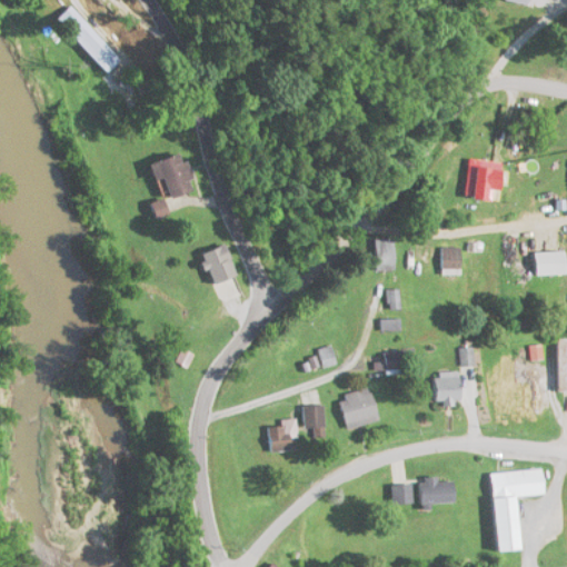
[(57,20),(108,73),(122,60),(71,7),(57,20)]
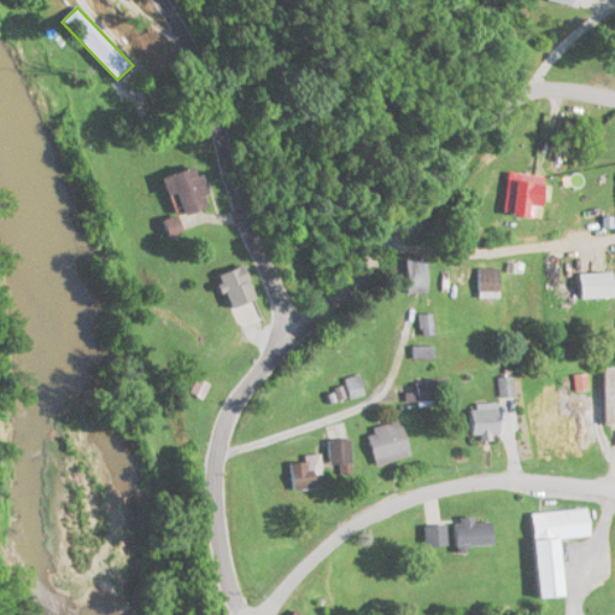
[(171,203),(181,200),(185,215),(212,208),(201,167),(165,177),(171,203)]
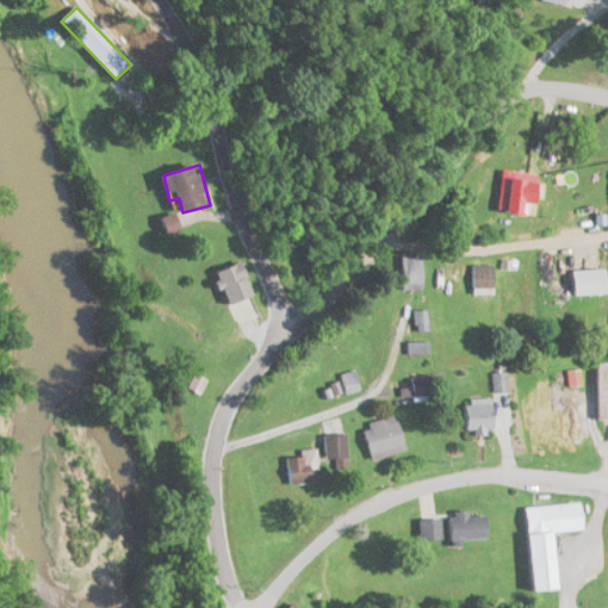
[(539,178),(509,178),(509,215),(529,215),(529,204),(539,204),(539,178)]
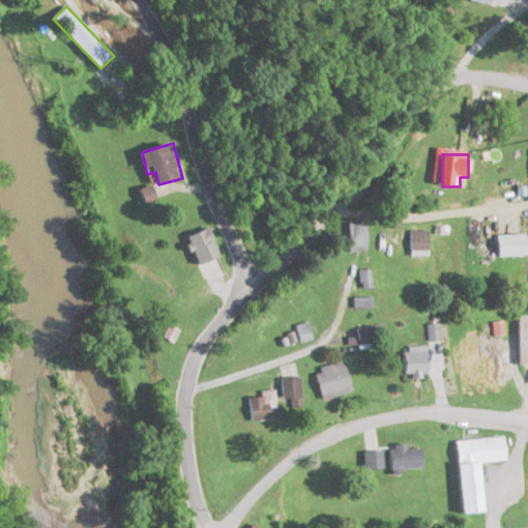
[(369,223),(350,223),(350,251),(369,251),(369,223)]
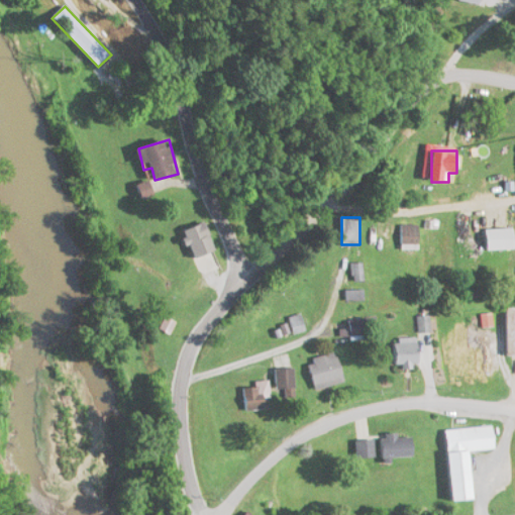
[(215,249),(206,226),(186,235),(195,258),(215,249)]
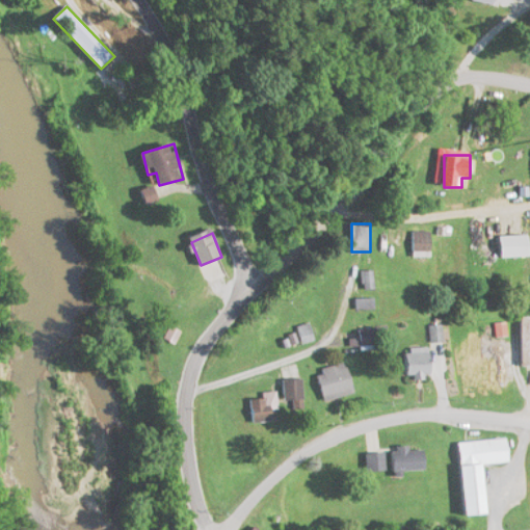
[(407,377),(432,377),(432,348),(407,348),(407,377)]
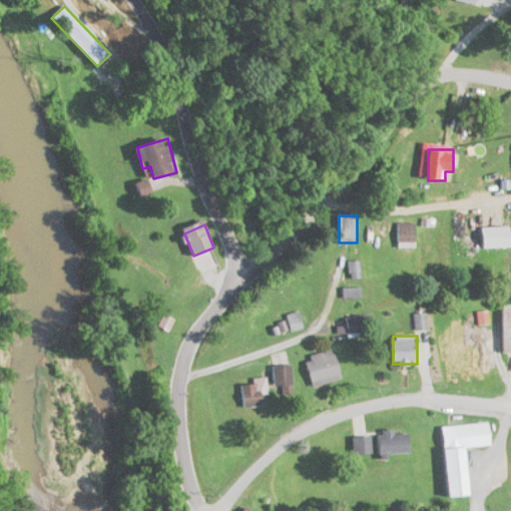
[(314,388),(343,379),(334,350),(305,359),(314,388)]
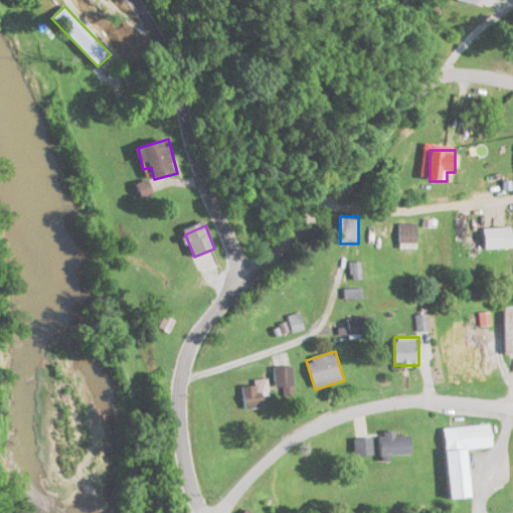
[(295,396),(294,367),(276,367),(276,396),(295,396)]
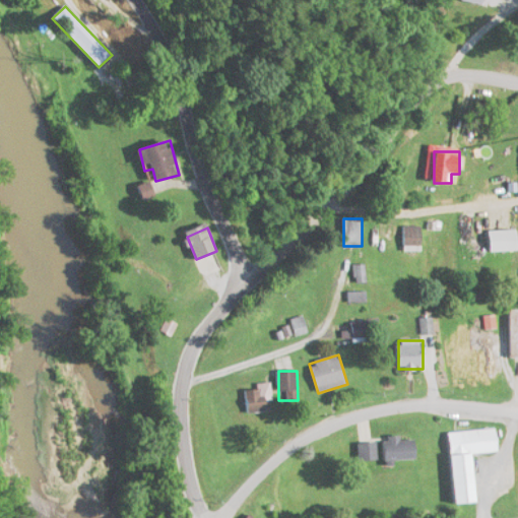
[(256,384),(256,390),(247,390),(247,413),(272,413),(272,384),(256,384)]
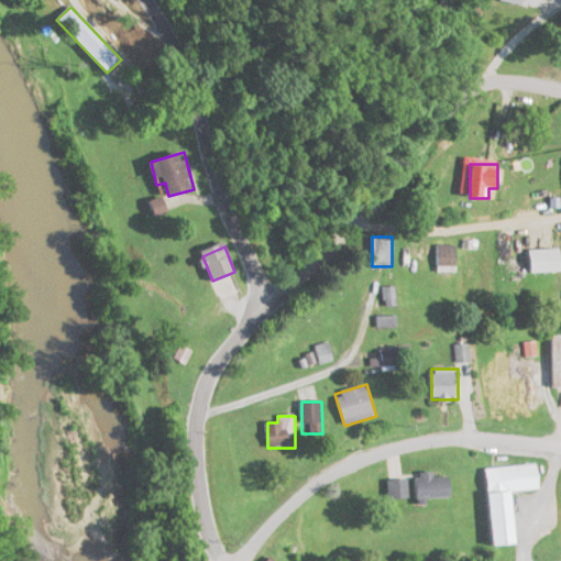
[(485,468),(492,547),(517,545),(513,492),(540,490),(538,464),(485,468)]
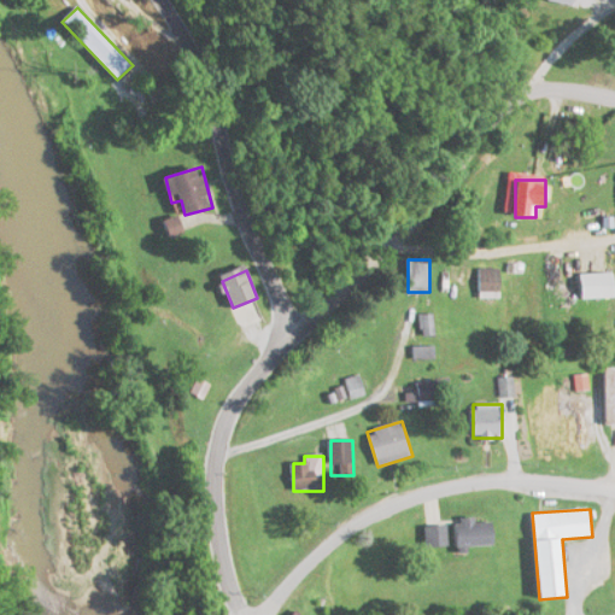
[(449,520),(419,520),(419,549),(449,548),(449,520)]
